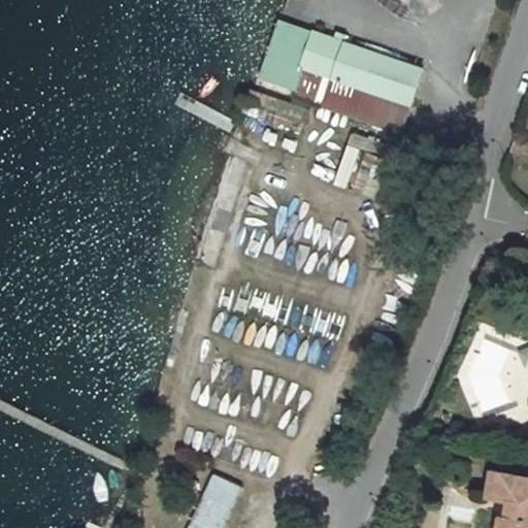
[(409,107),(422,68),(309,32),(297,71),(409,107)]
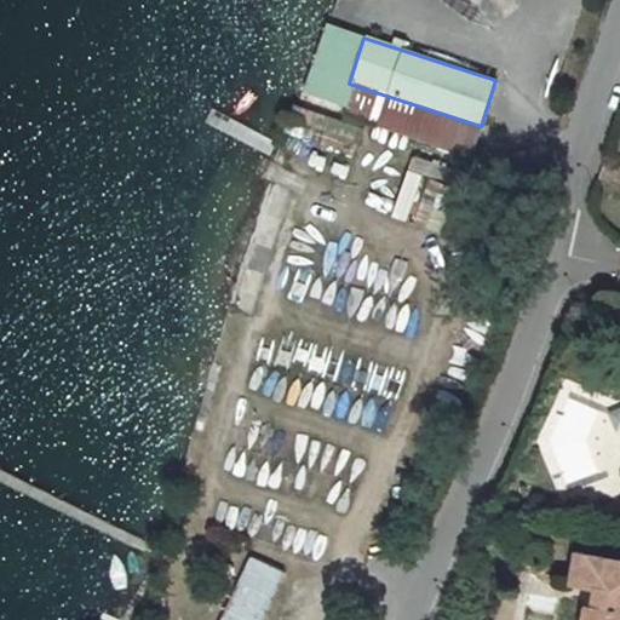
[(413,153),(408,166),(441,179),(447,167),(413,153)]
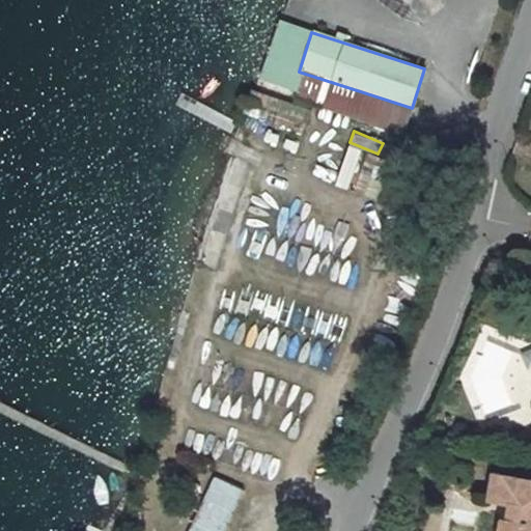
[(345,145),(336,185),(352,189),(361,148),(345,145)]
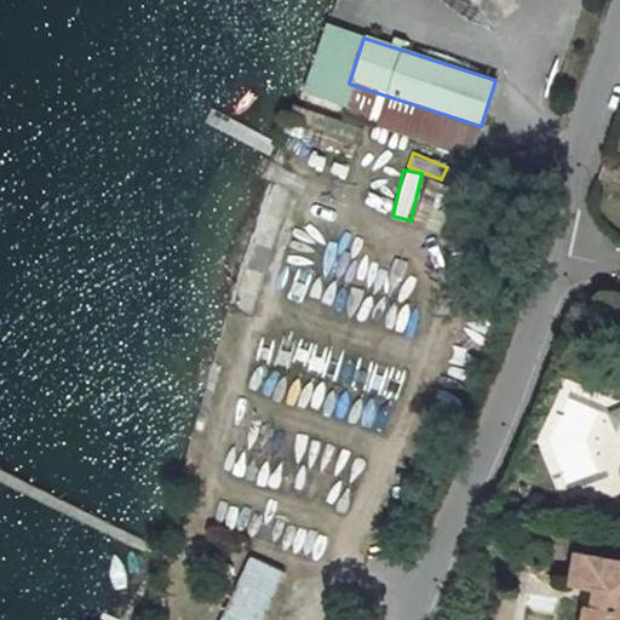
[(246,554),(218,619),(260,619),(282,568),(246,554)]
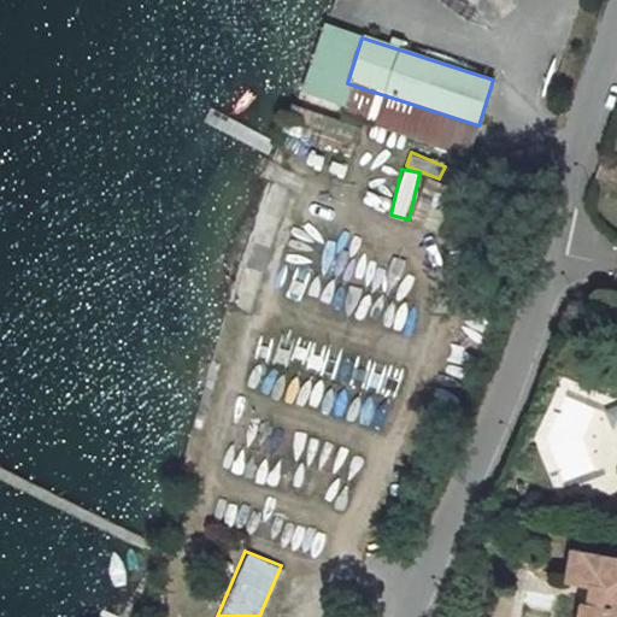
[(616,616),(616,557),(579,552),(571,581),(595,583),(592,605),(587,605),(585,616),(616,616)]
